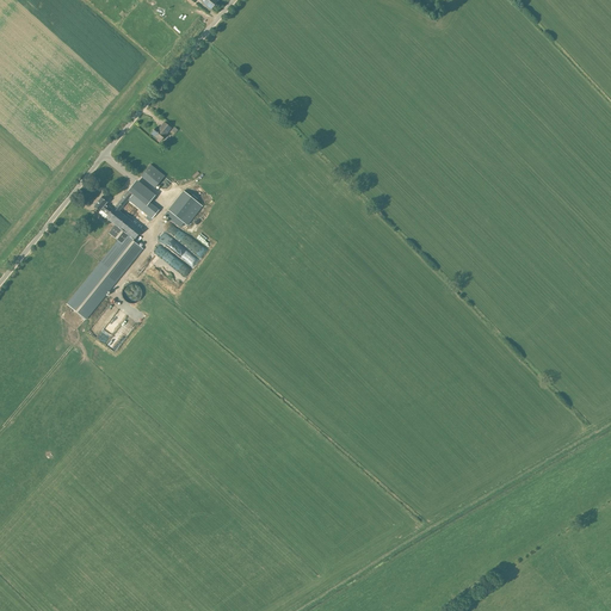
[(201,0),(201,1),(211,10),(218,1),(216,0),(201,0)]
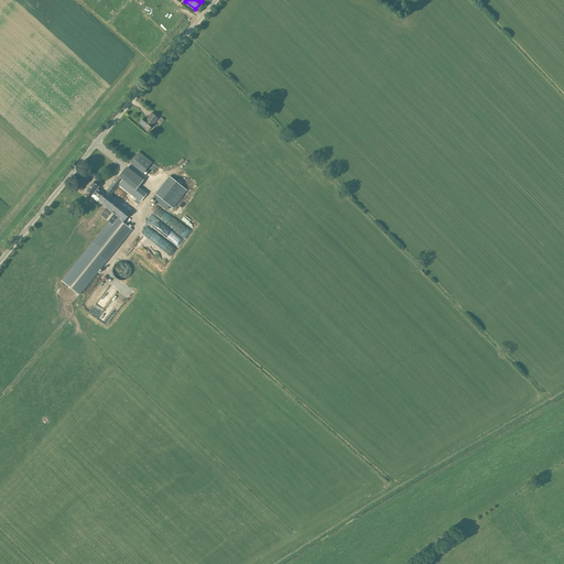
[(144,117),(140,123),(149,130),(159,118),(152,112),(147,119),(144,117)]
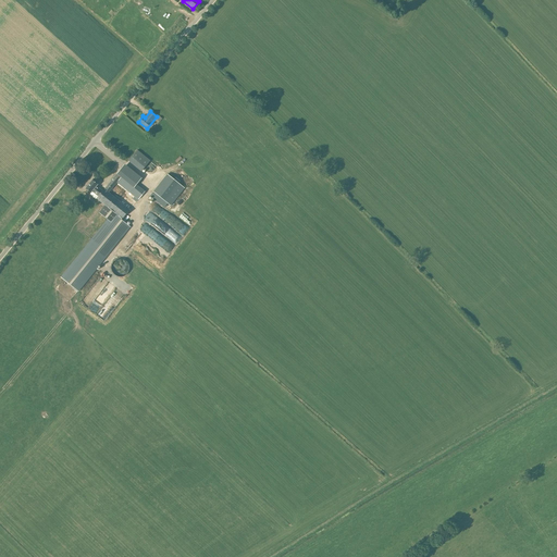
[(137,150),(128,160),(141,171),(150,160),(137,150)]
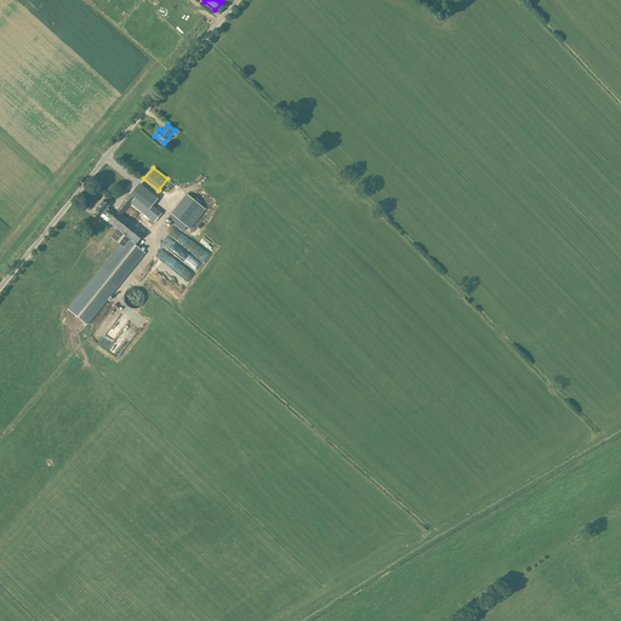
[(108,208),(102,215),(100,217),(107,222),(108,221),(136,244),(144,234),(121,215),(131,203),(149,218),(154,222),(161,214),(152,206),(154,203),(136,187),(117,211),(115,210),(114,212),(108,208)]
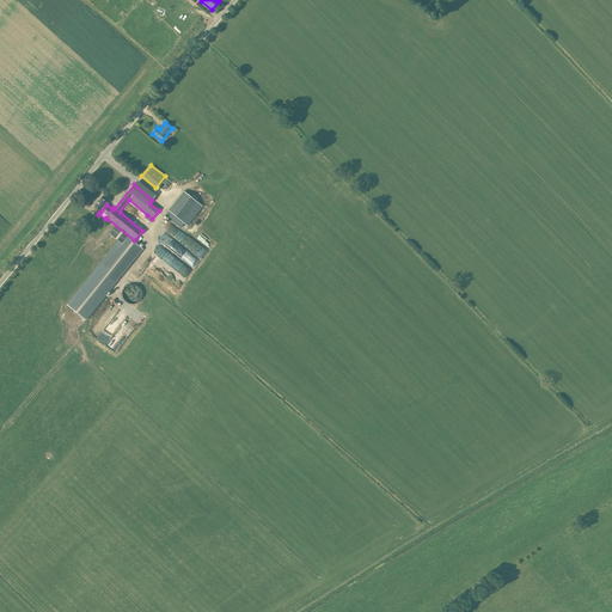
[(184,191),(169,210),(184,222),(188,226),(202,207),(184,191)]
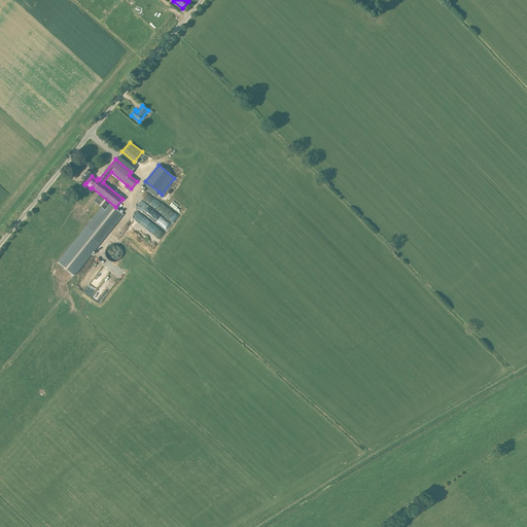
[(86,182),(92,176),(93,174),(88,170),(80,178),(86,182)]
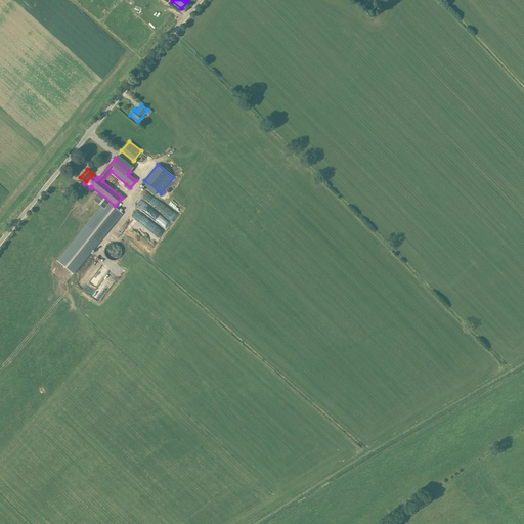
[(165,228),(169,222),(140,202),(135,208),(165,228)]
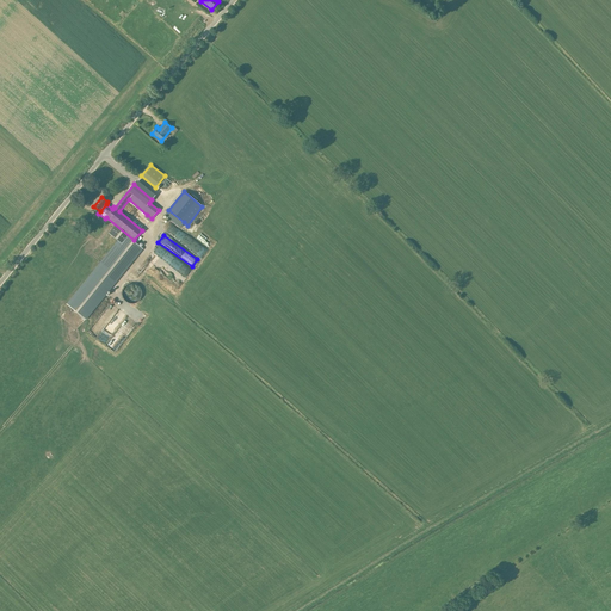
[(187,246),(192,251),(199,244),(195,239),(187,246)]
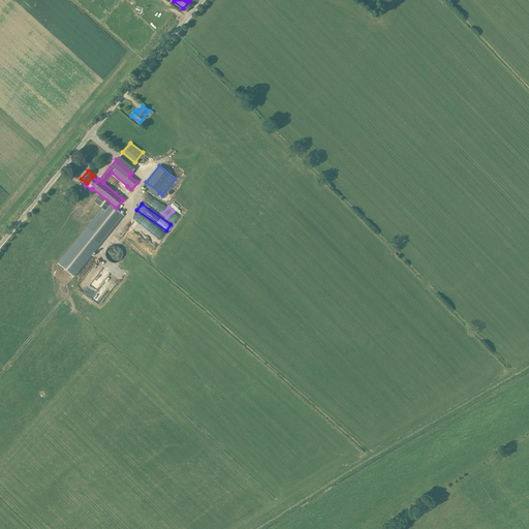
[(102,209),(58,263),(74,276),(123,215),(116,209),(111,215),(102,209)]
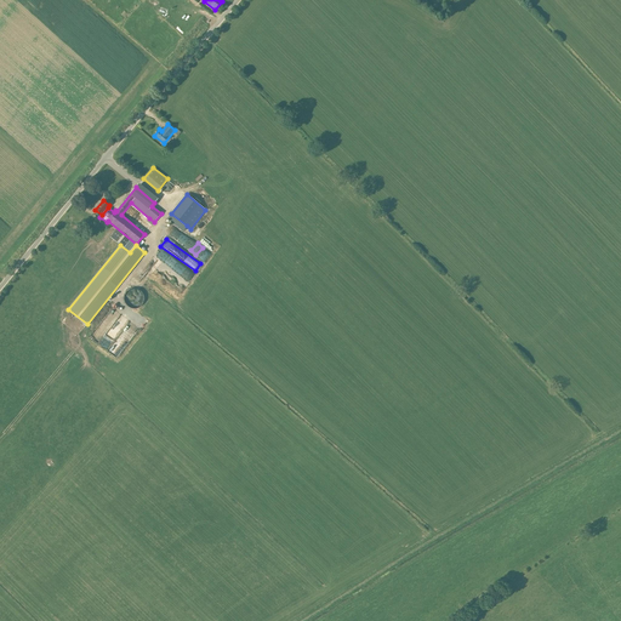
[(210,252),(201,248),(195,256),(205,262),(210,252)]
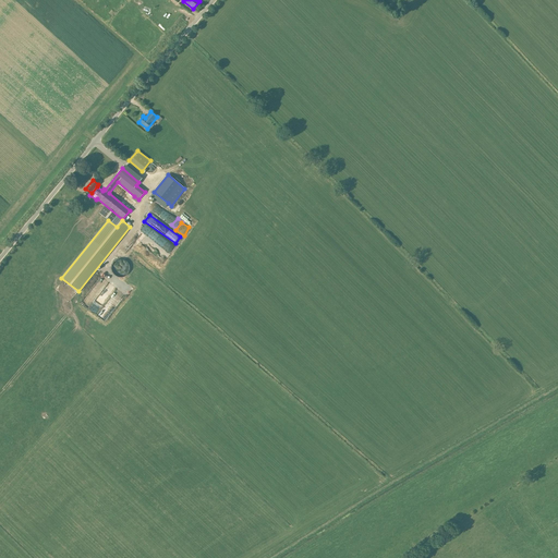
[(164,239),(158,246),(168,254),(173,246),(164,239)]
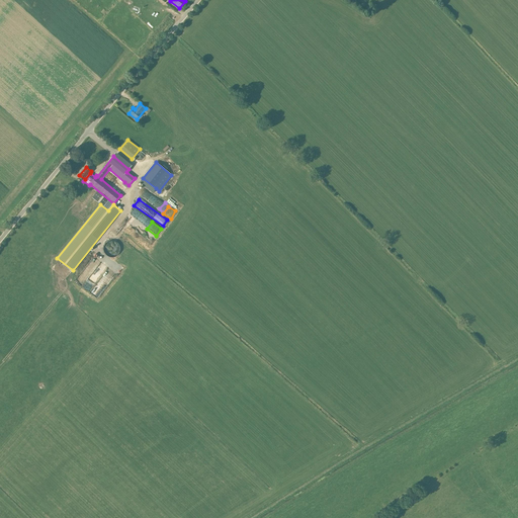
[(119,250),(119,249),(119,248),(119,247),(118,246),(118,245),(117,245),(117,244),(116,244),(116,243),(115,243),(114,243),(114,242),(113,242),(112,242),(111,242),(110,242),(109,243),(108,243),(107,244),(106,244),(106,245),(105,246),(105,247),(104,248),(104,249),(104,250),(104,251),(105,252),(105,253),(106,254),(106,255),(107,255),(107,256),(108,256),(109,257),(110,257),(111,257),(112,257),(113,257),(114,257),(115,257),(115,256),(116,256),(117,256),(117,255),(118,254),(119,253),(119,252),(119,251),(119,250)]
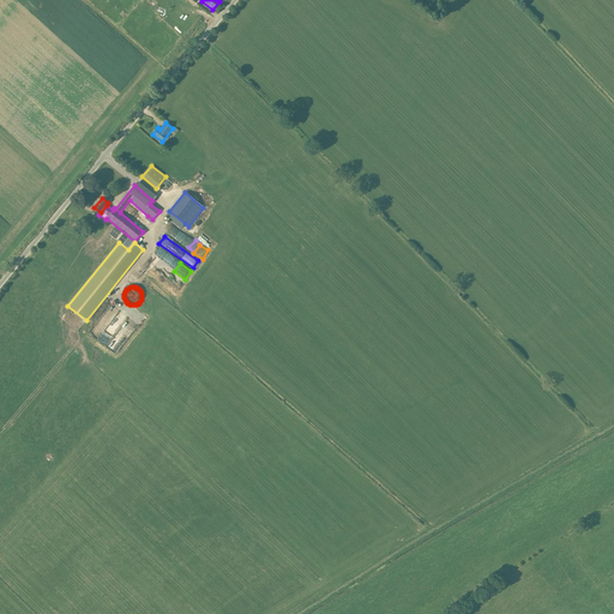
[(107,326),(119,311),(112,305),(103,314),(108,318),(103,324),(107,326)]
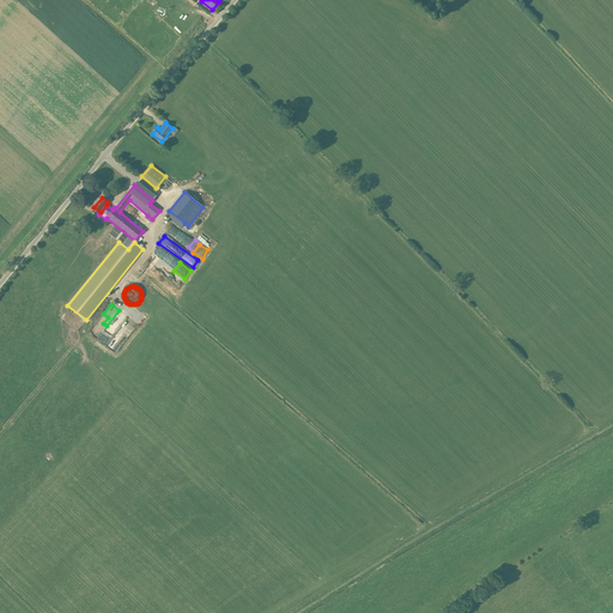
[(107,349),(116,352),(120,345),(110,340),(107,349)]
